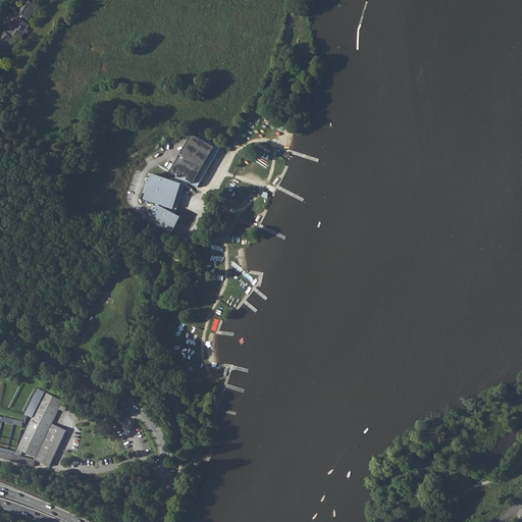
[(5,30),(0,34),(0,45),(0,47),(4,52),(15,43),(14,41),(17,37),(21,40),(31,24),(28,22),(30,19),(31,19),(39,6),(34,3),(33,4),(31,3),(32,2),(29,0),(23,0),(17,10),(19,12),(18,14),(19,16),(19,19),(16,23),(14,23),(12,25),(12,27),(13,28),(11,33),(9,33),(7,33),(5,30)]
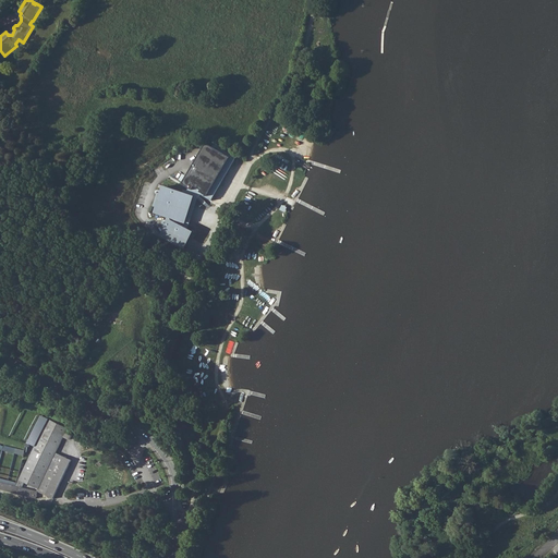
[(210,146),(235,160),(238,157),(220,146),(213,142),(210,146)]
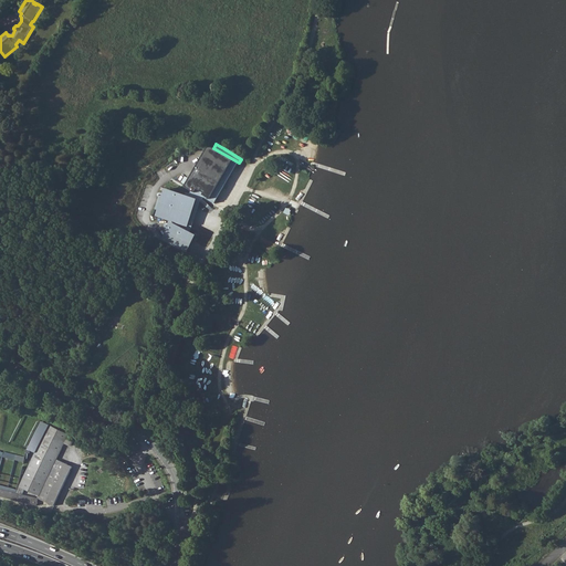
[(210,146),(186,187),(188,188),(205,197),(216,203),(239,163),(213,148),(210,146)]
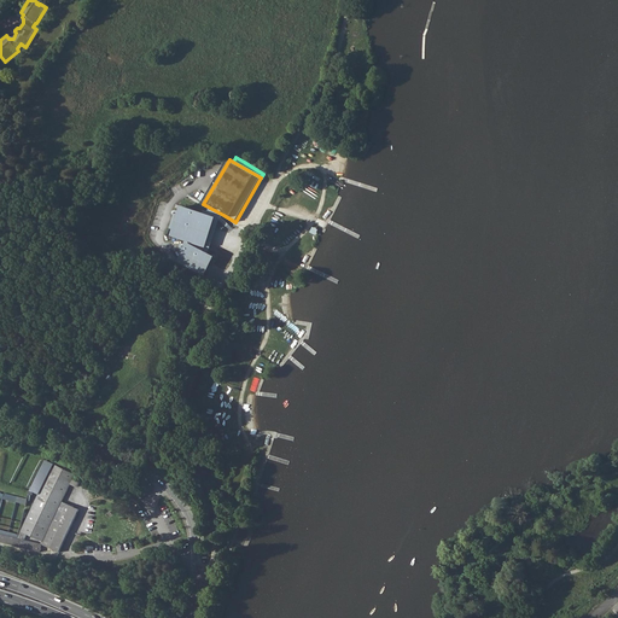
[(223,215),(205,205),(204,208),(204,209),(200,209),(198,213),(208,216),(216,219),(207,246),(199,244),(186,239),(184,244),(178,255),(181,257),(188,244),(210,256),(222,219),(222,217),(223,215)]
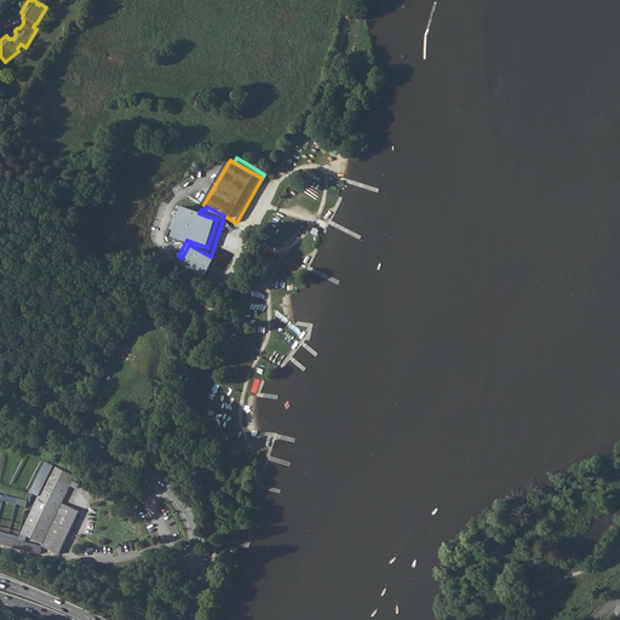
[(200,245),(208,217),(199,213),(182,208),(173,235),(187,240),(200,245)]
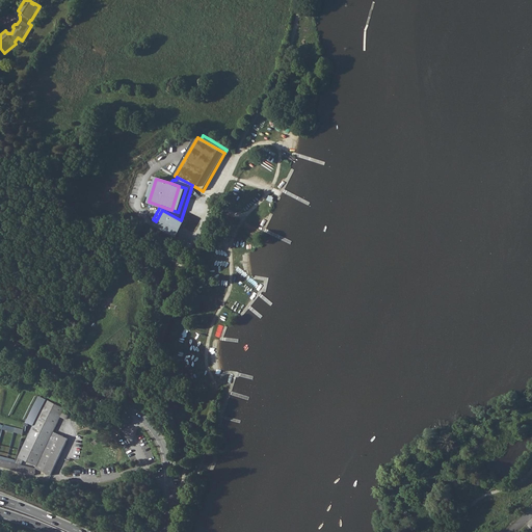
[(186,188),(179,186),(171,210),(178,212),(186,188)]
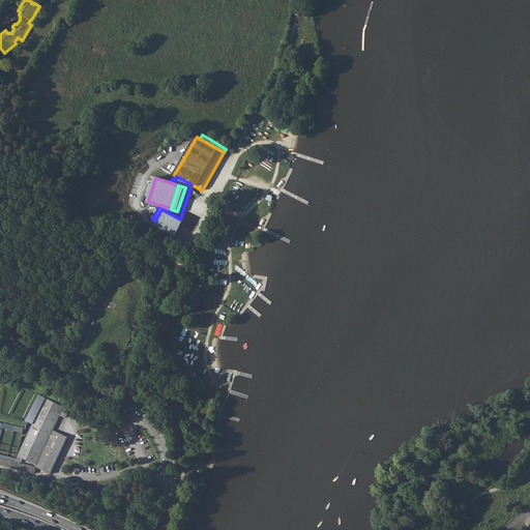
[(177,235),(184,222),(180,219),(162,209),(155,221),(154,224),(177,235)]
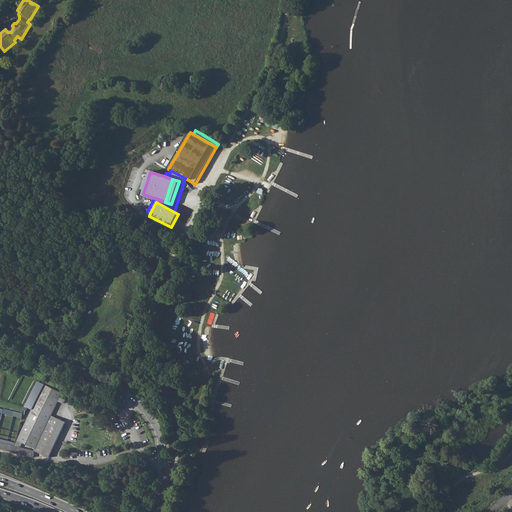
[(26,406),(32,410),(44,385),(38,383),(37,384),(26,406)]
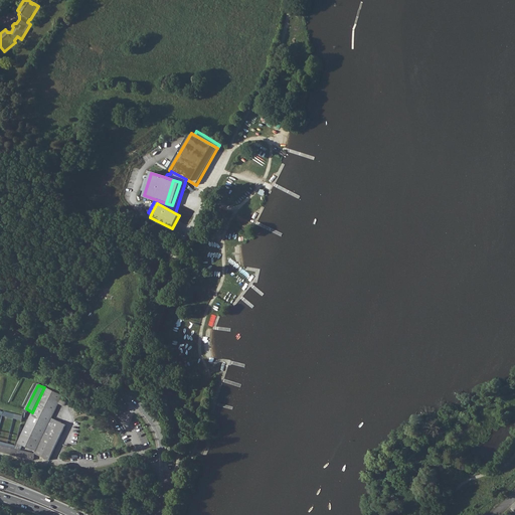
[(15,448),(0,444),(0,452),(33,460),(35,454),(50,461),(67,424),(52,417),(59,402),(65,405),(67,401),(61,398),(62,395),(44,387),(32,412),(15,448)]
